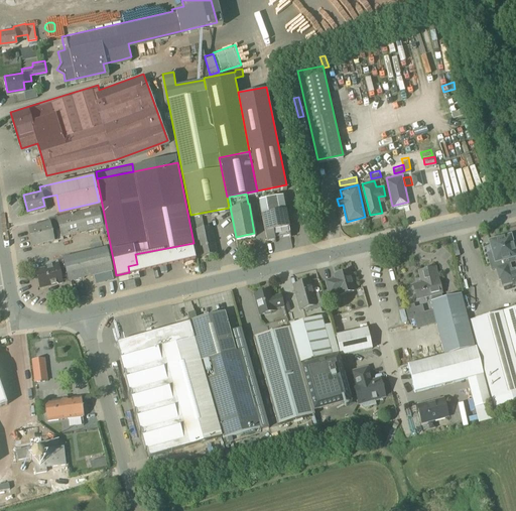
[(282,194),(259,198),(264,230),(265,230),(267,239),(274,237),(273,228),(277,227),(278,235),(289,232),(282,194)]
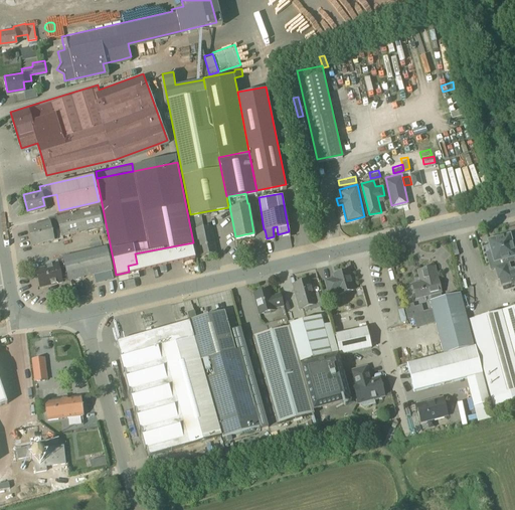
[(98,203),(56,213),(61,233),(103,223),(98,203)]
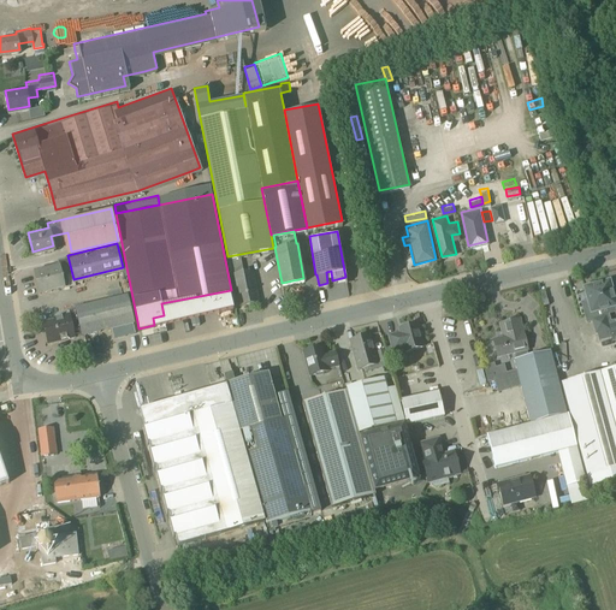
[(450,259),(442,261),(444,270),(452,266),(450,259)]
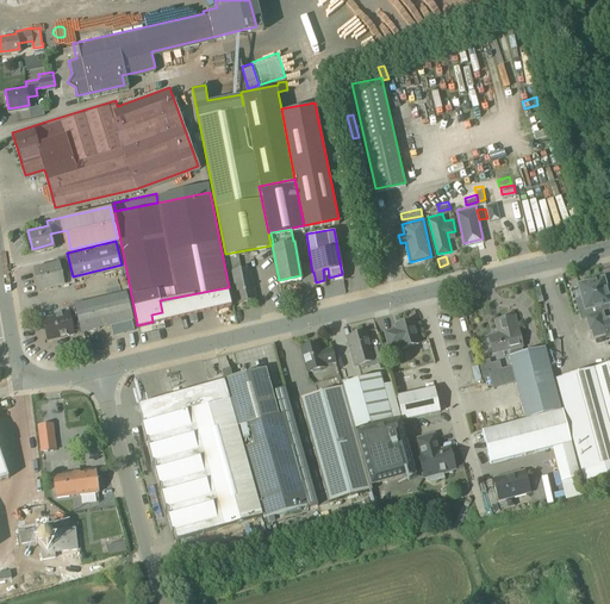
[(57,260),(35,266),(39,286),(68,279),(66,269),(60,271),(57,260)]
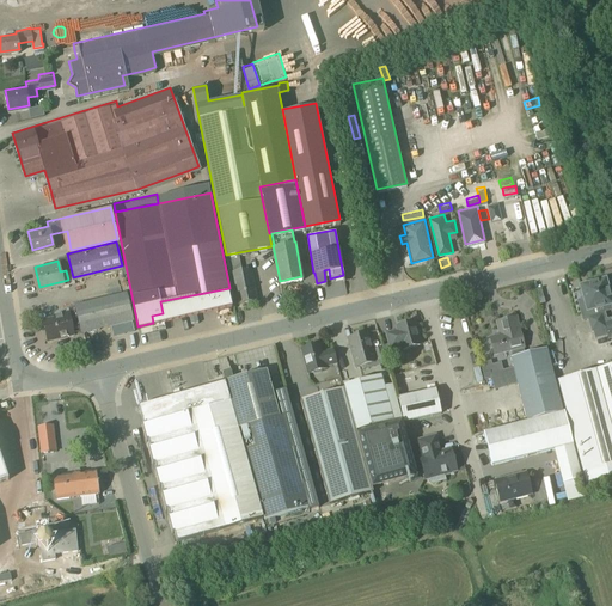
[(250,265),(232,269),(238,299),(256,295),(250,265)]
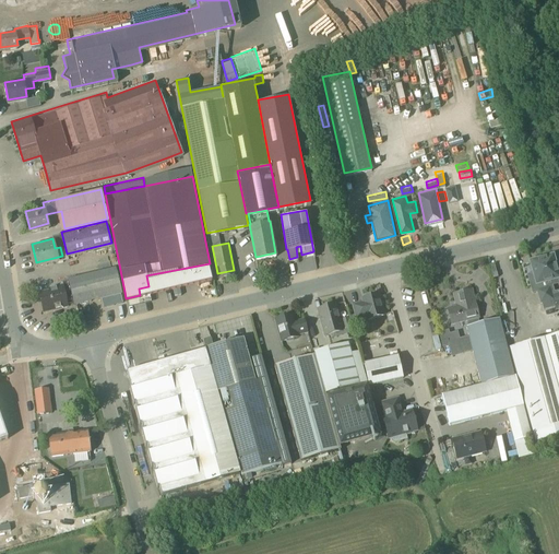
[(533,269),(526,270),(532,291),(537,290),(536,286),(549,283),(552,296),(556,309),(558,307),(558,287),(556,289),(554,283),(558,281),(558,278),(558,274),(552,250),(530,257),(533,269)]
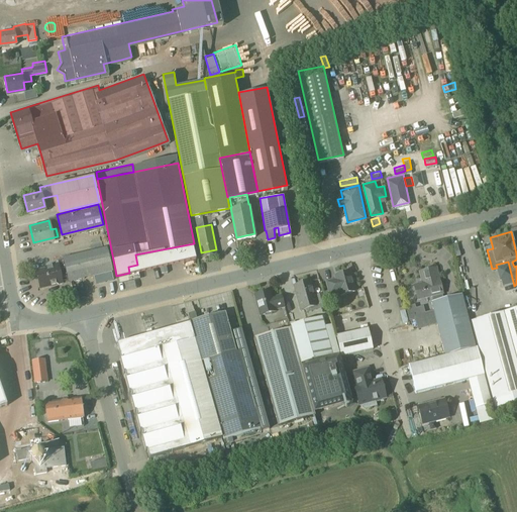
[(45,266),(36,269),(40,285),(63,280),(61,272),(67,270),(69,279),(112,268),(106,244),(56,257),(57,261),(45,264),(45,266)]
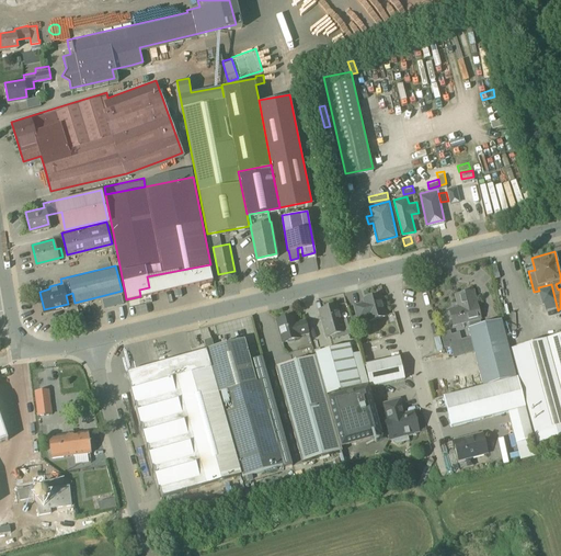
[(196,270),(198,283),(212,280),(209,267),(196,270)]
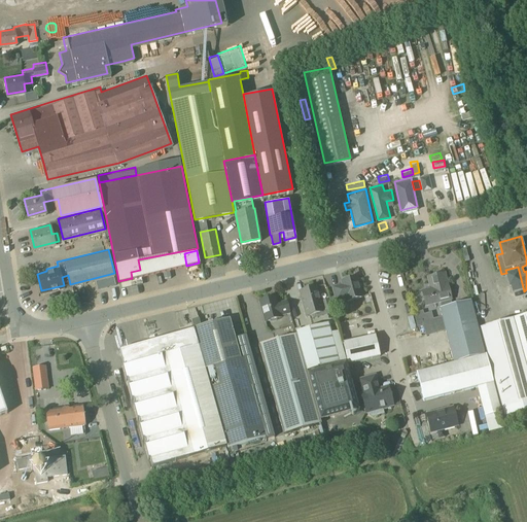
[(518,267),(505,270),(506,273),(510,282),(521,279),(518,267)]
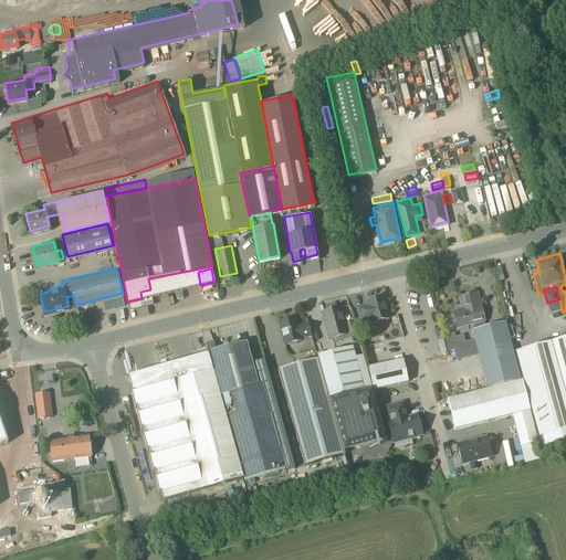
[(462,306),(452,308),(457,324),(472,320),(472,323),(471,323),(485,381),(520,372),(506,319),(484,324),(483,317),(484,317),(478,288),(459,293),(462,306)]
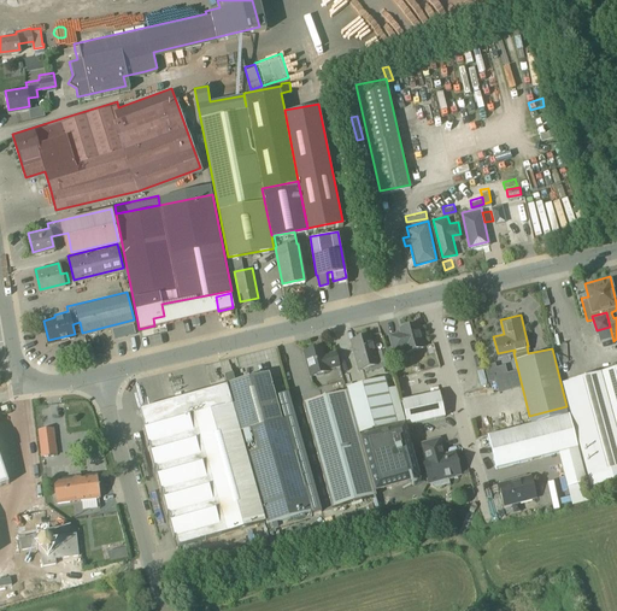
[(400,329),(389,333),(394,351),(395,352),(406,350),(406,348),(423,344),(416,321),(399,325),(400,329)]
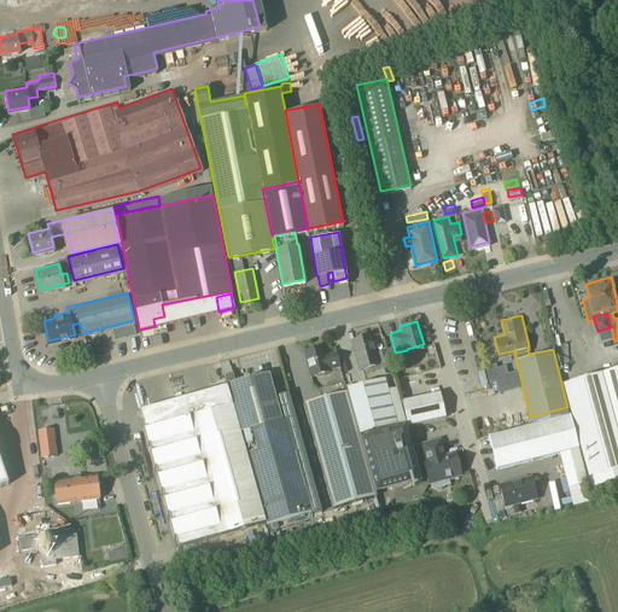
[(371,332),(350,338),(359,367),(379,361),(379,360),(389,357),(386,349),(375,351),(371,332)]
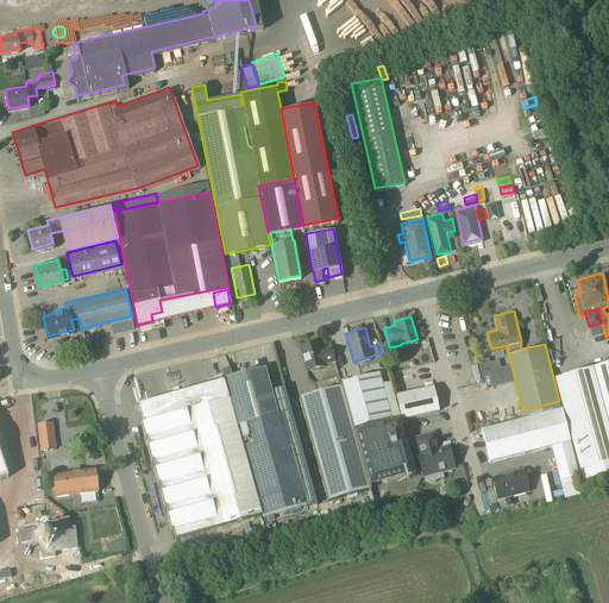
[(318,339),(300,344),(306,368),(312,366),(312,369),(313,369),(320,368),(320,366),(320,364),(324,363),(324,360),(336,357),(331,344),(319,347),(318,339)]
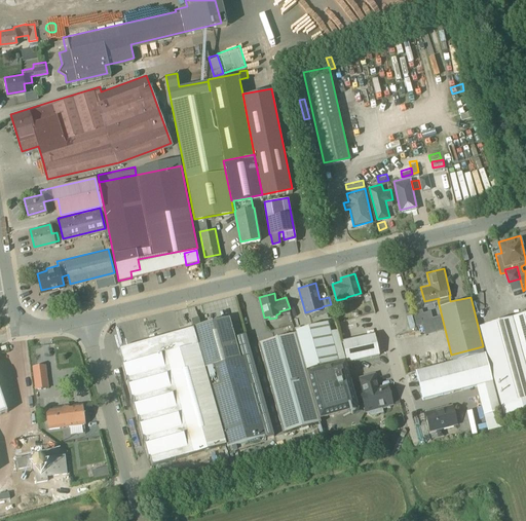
[(525,310),(484,322),(505,403),(525,398),(525,310)]
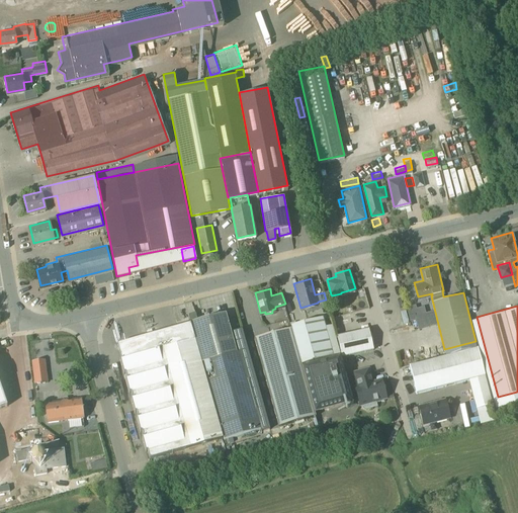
[(195,309),(188,311),(190,320),(206,377),(224,436),(261,426),(262,428),(270,426),(248,346),(239,348),(236,349),(226,310),(197,318),(195,309)]
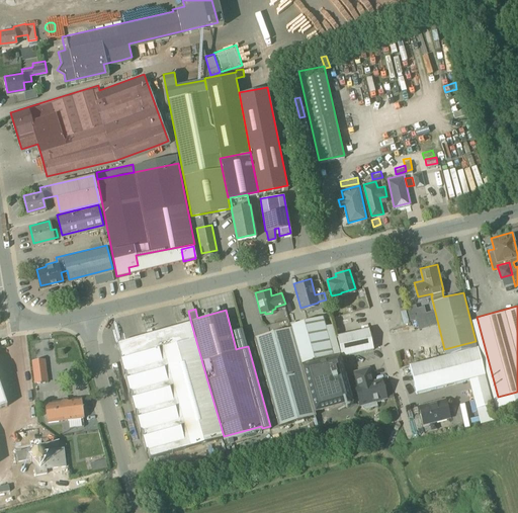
[(325,324),(318,326),(316,317),(290,323),(291,325),(300,361),(333,352),(325,324)]
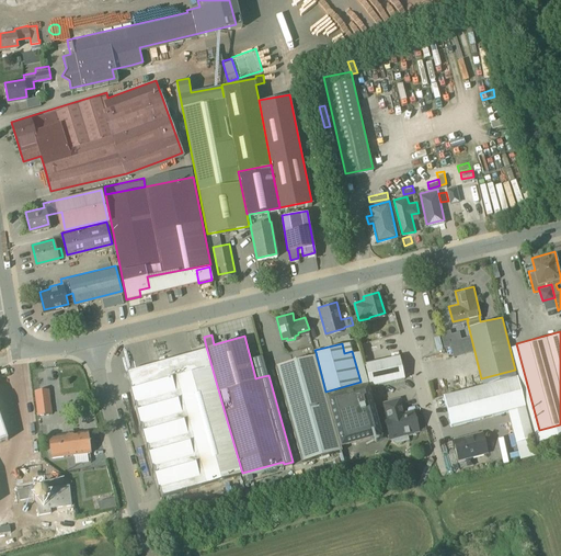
[(162,367),(129,376),(132,386),(129,387),(134,401),(136,400),(137,408),(135,408),(139,422),(141,422),(144,429),(141,429),(146,443),(148,443),(149,450),(147,451),(151,465),(153,464),(156,471),(153,472),(157,486),(159,485),(161,494),(203,483),(241,472),(210,365),(208,365),(204,349),(192,352),(194,359),(180,362),(170,365),(169,365),(167,359),(165,359),(160,361),(162,367)]
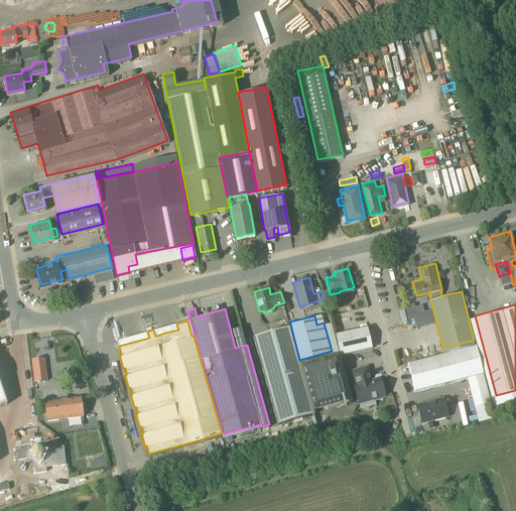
[(299,360),(290,324),(253,335),(277,421),(313,411),(299,360)]
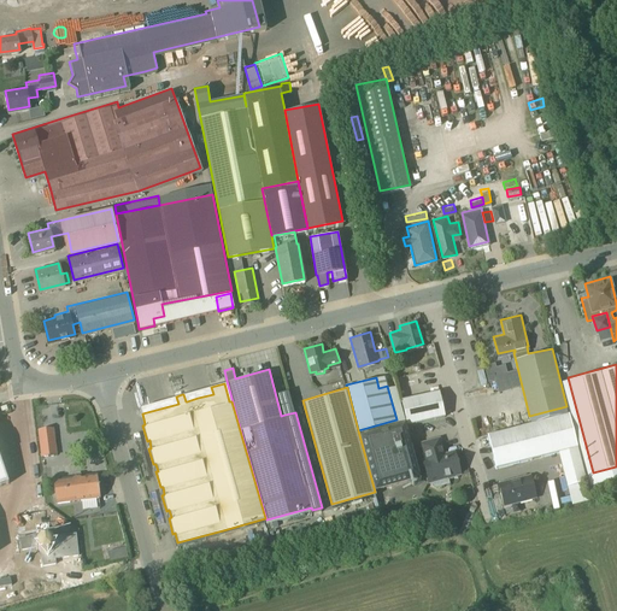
[(439,389),(401,398),(406,422),(445,413),(439,389)]
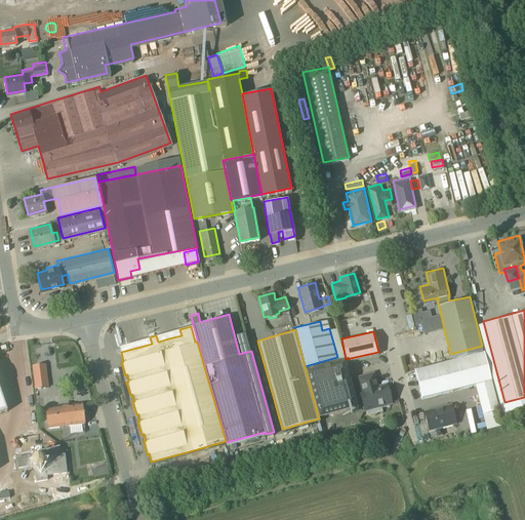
[(484,351),(414,368),(421,396),(475,383),(483,416),(497,413),(496,408),(498,408),(484,351)]
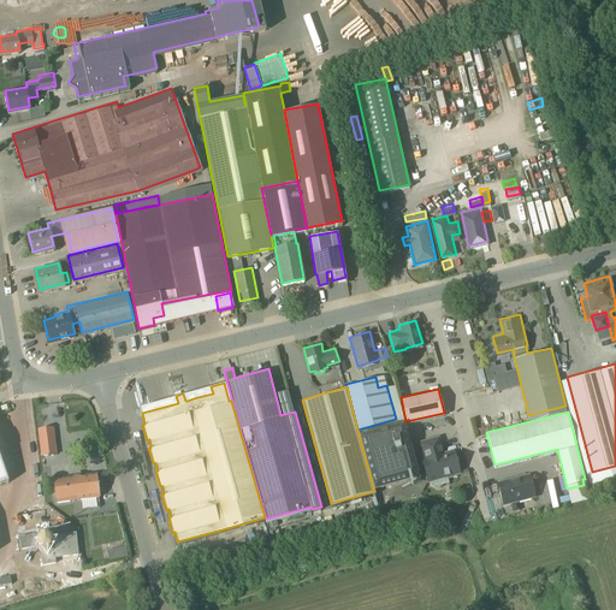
[(45,422),(37,424),(41,449),(57,446),(55,440),(47,442),(45,422)]
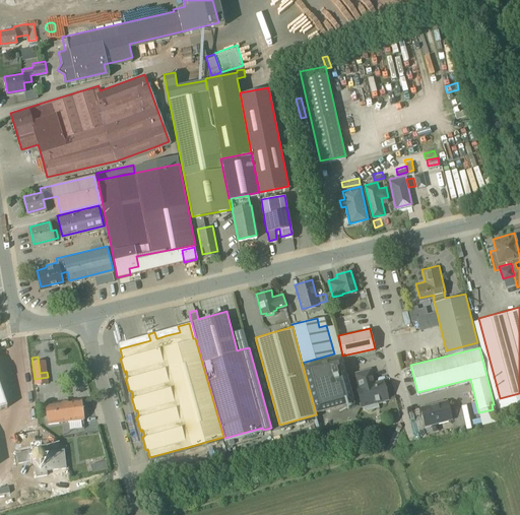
[(340,357),(305,367),(317,409),(352,399),(340,357)]
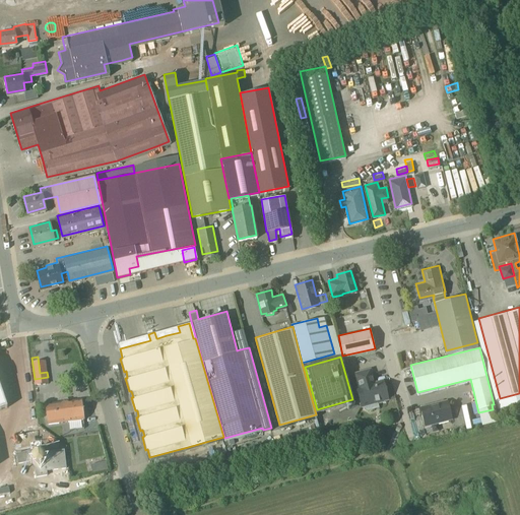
[(369,368),(356,372),(360,385),(356,386),(362,402),(376,398),(377,399),(378,400),(383,399),(384,397),(383,396),(387,395),(382,379),(377,381),(376,383),(372,381),(371,377),(371,376),(369,368)]
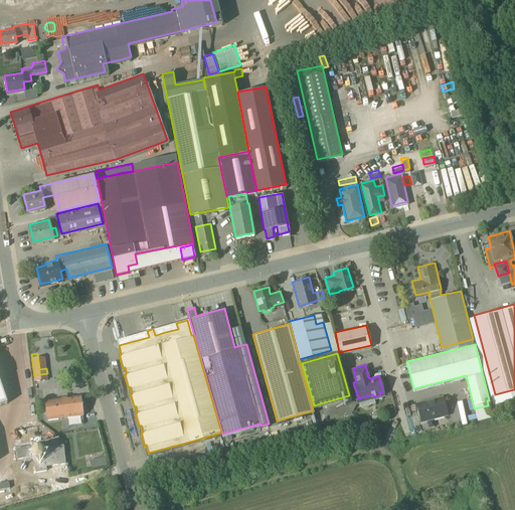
[(55,390),(55,384),(35,386),(35,392),(55,390)]
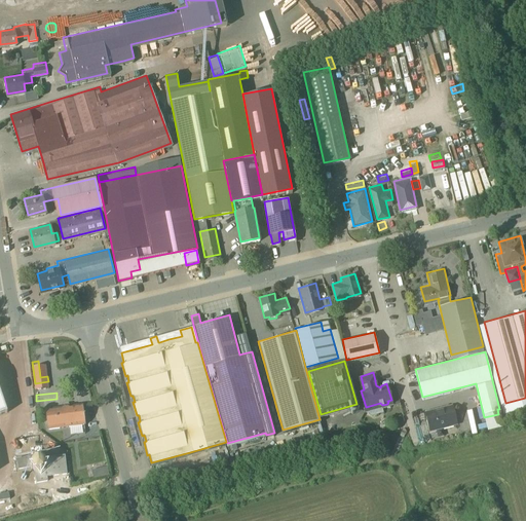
[(81,401),(45,406),(48,425),(84,421),(81,401)]
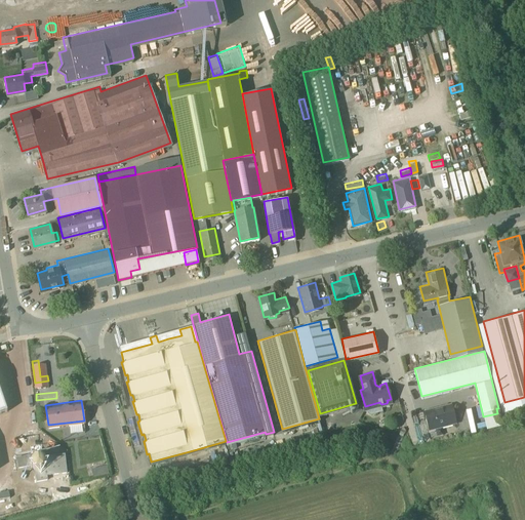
[(452,401),(423,408),(429,429),(457,422),(452,401)]
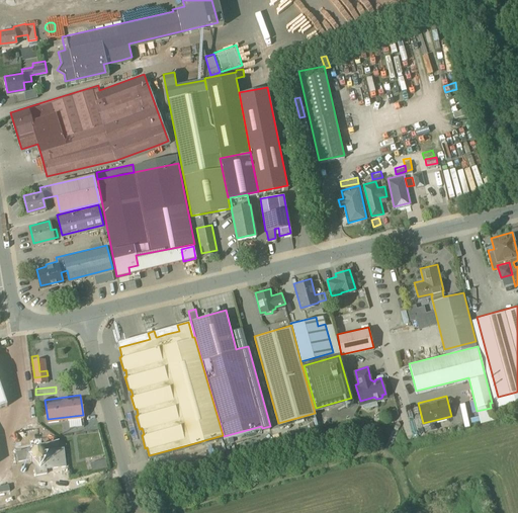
[(33,444),(16,448),(18,458),(30,455),(30,456),(30,457),(31,458),(32,459),(32,460),(33,460),(34,461),(36,472),(47,469),(46,465),(65,463),(64,444),(45,447),(45,446),(44,445),(42,445),(41,445),(40,445),(39,445),(33,446),(33,444)]
